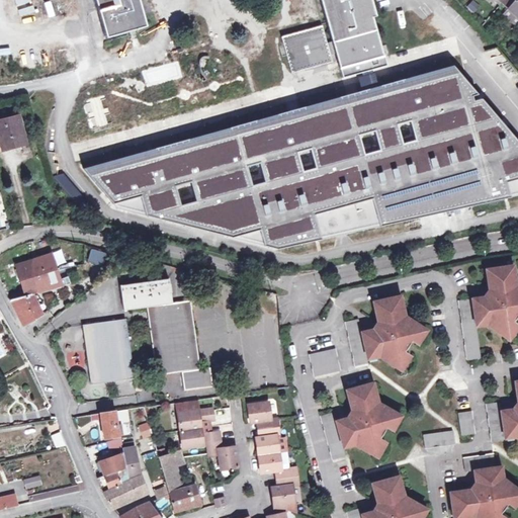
[(0,0),(0,38),(91,13),(90,12),(97,10),(104,36),(145,25),(137,0),(0,0)]
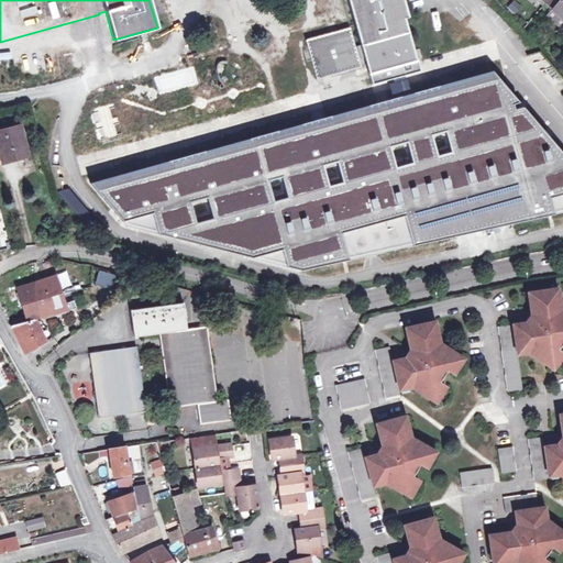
[(408,17),(404,0),(348,0),(360,41),(354,42),(351,28),(307,40),(317,79),(361,67),(359,56),(364,55),(368,74),(417,59),(405,18),(408,17)]
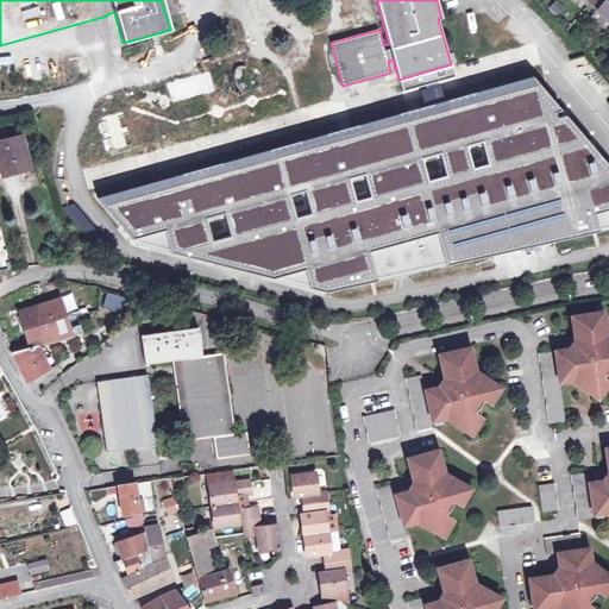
[(548,11),(559,16),(564,5),(553,0),(548,11)]
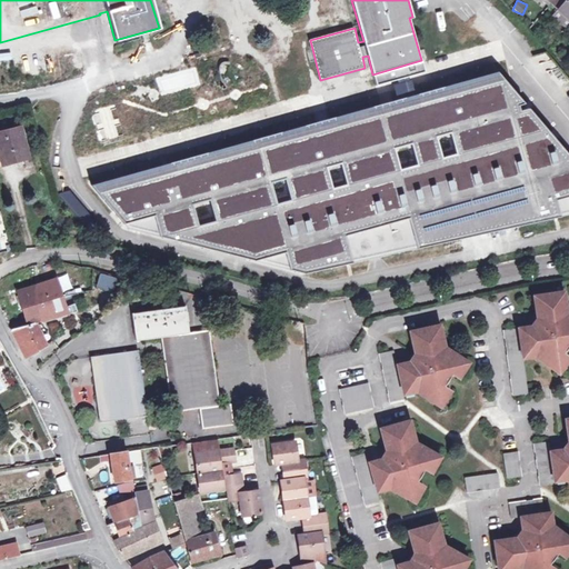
[(568,0),(553,0),(551,3),(568,19),(568,0)]
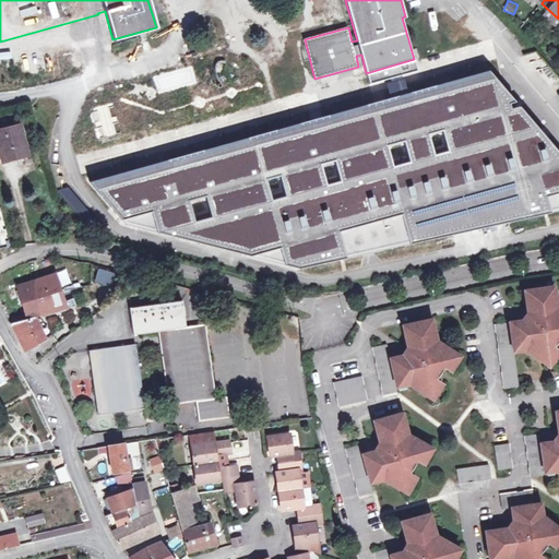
[(417,70),(414,59),(366,73),(369,83),(417,70)]
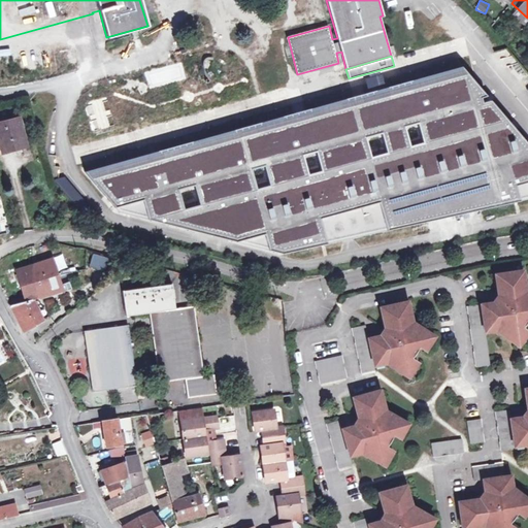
[(527,143),(462,66),(85,171),(119,211),(283,254),(527,198),(527,143)]
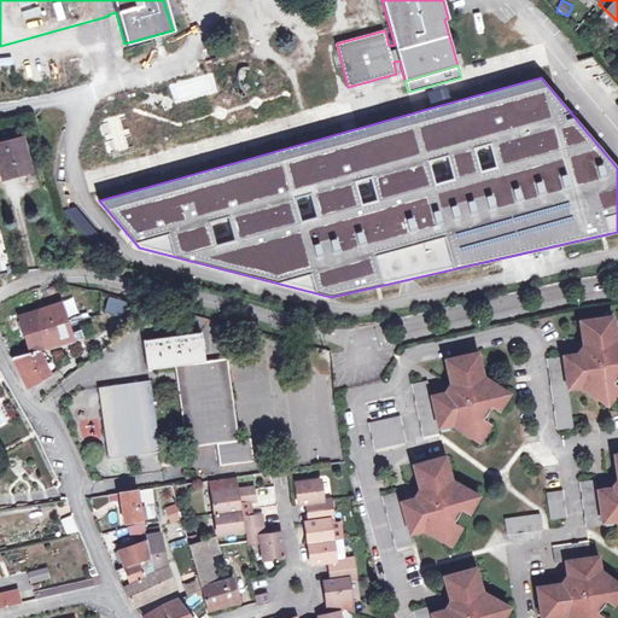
[(592,93),(607,110),(614,104),(599,87),(592,93)]
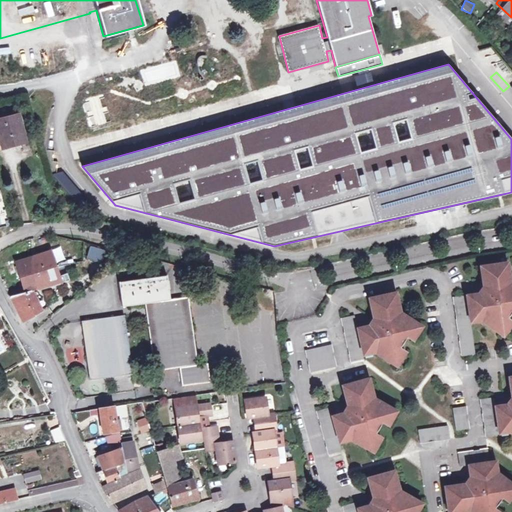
[(25,141),(18,115),(0,119),(0,137),(2,144),(14,141),(15,143),(25,141)]
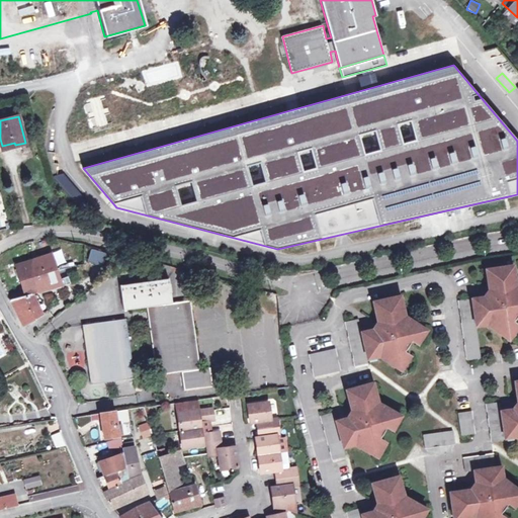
[(72,196),(77,191),(62,174),(57,179),(72,196)]
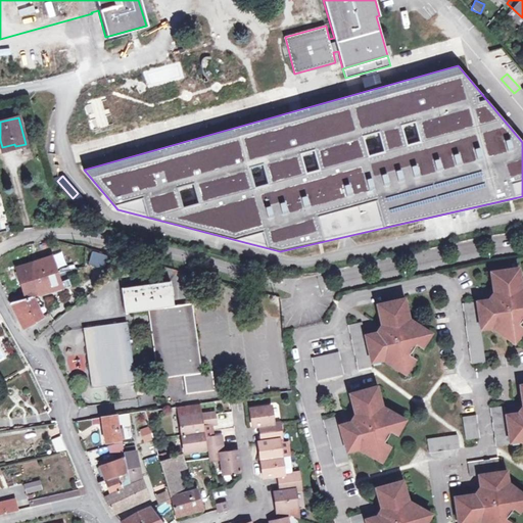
[(57,267),(53,254),(31,263),(18,268),(28,297),(11,301),(19,320),(21,323),(22,325),(25,326),(28,326),(31,325),(43,318),(34,296),(62,289),(63,291),(70,288),(68,280),(61,282),(58,272),(57,269),(57,267)]
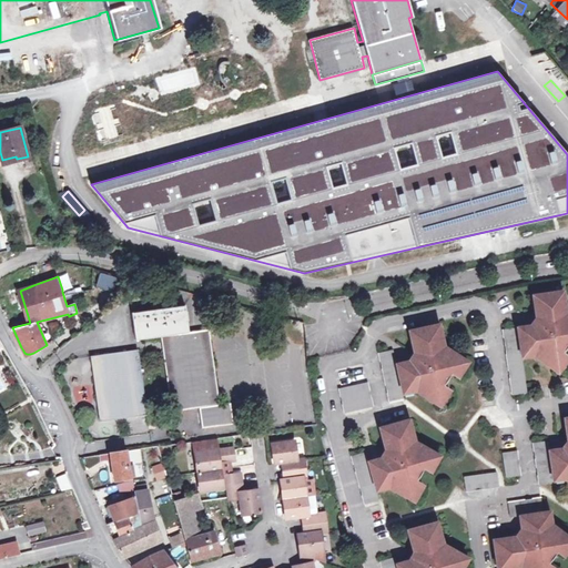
[(92,290),(83,291),(88,308),(99,305),(98,296),(109,301),(117,280),(92,279),(92,288),(98,288),(99,292),(92,293),(92,290)]
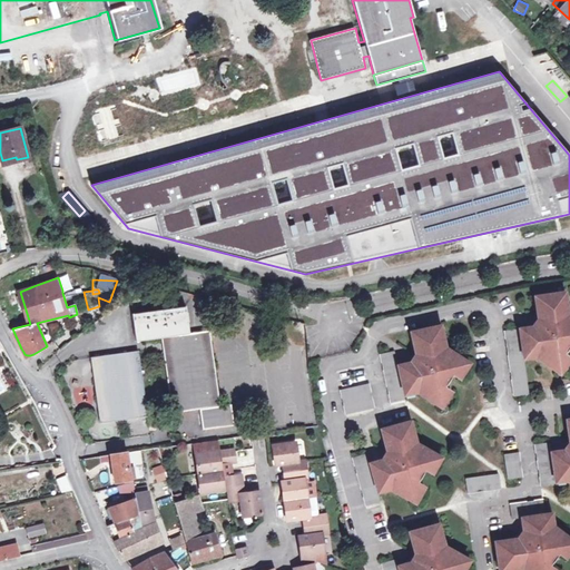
[(533,327),(503,331),(513,397),(529,395),(523,361),(523,354),(534,353),(537,355),(539,353),(546,359),(546,363),(557,371),(568,356),(564,354),(569,347),(569,320),(566,316),(567,314),(566,306),(562,307),(559,293),(536,296),(540,318),(533,327)]
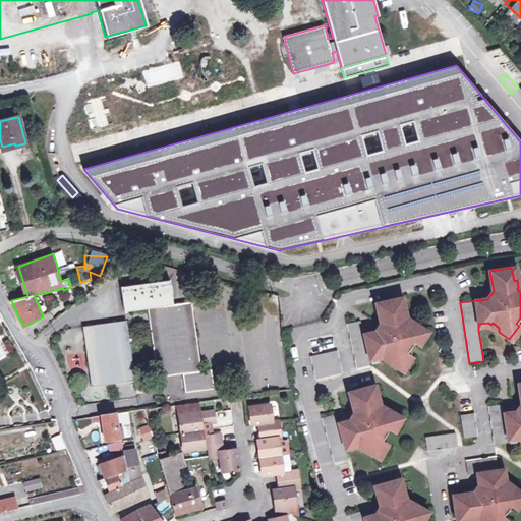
[(121,288),(124,311),(151,308),(160,378),(184,374),(187,393),(214,390),(212,371),(200,372),(190,303),(174,305),(171,282),(121,288)]
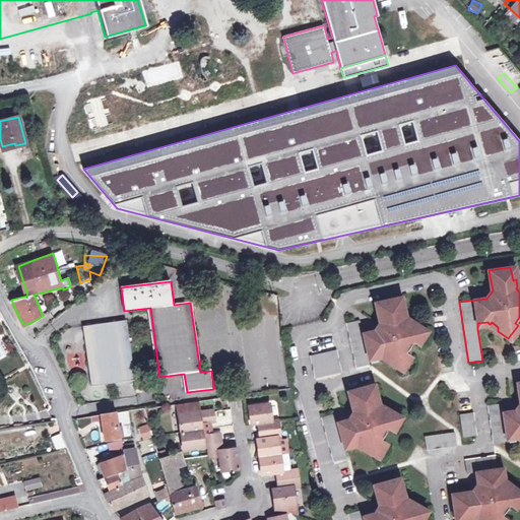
[(396,299),(399,313),(402,312),(404,311),(401,298),(396,299)]
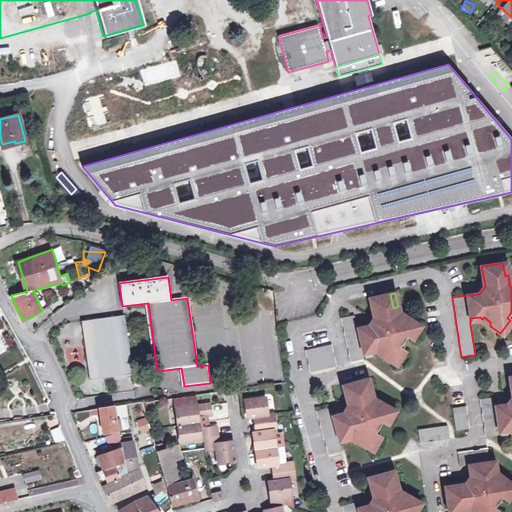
[(340,320),(350,364),(363,360),(362,358),(361,353),(370,351),(373,352),(374,350),(382,355),(384,360),(392,365),(400,351),(398,350),(406,337),(408,339),(417,325),(408,319),(403,320),(396,315),(397,314),(396,307),(393,308),(390,294),(369,299),(374,318),(368,326),(356,329),(354,317),(340,320)]
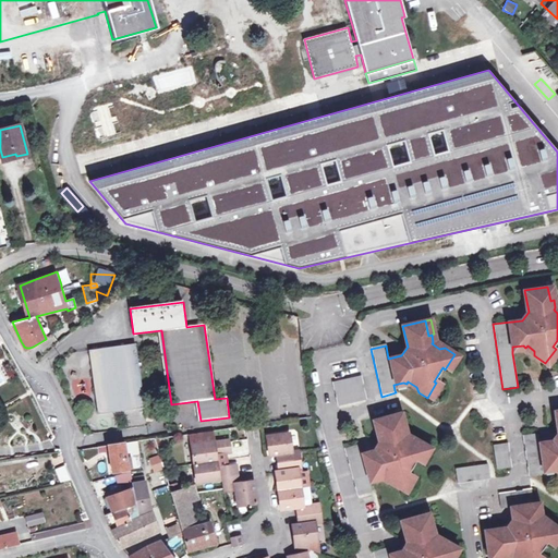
[(92,350),(99,414),(144,408),(134,343),(92,350)]
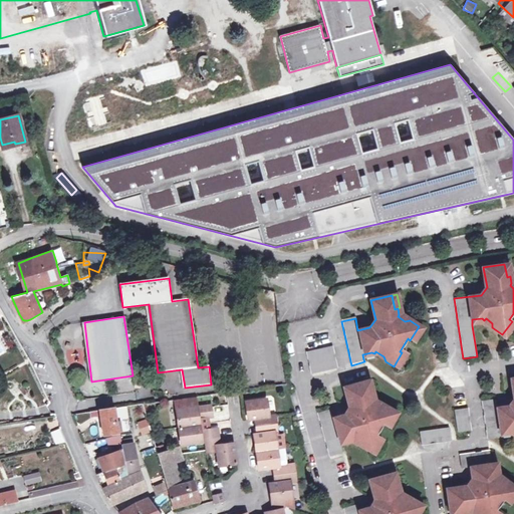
[(513,326),(513,322),(512,321),(502,334),(506,337),(513,326)]
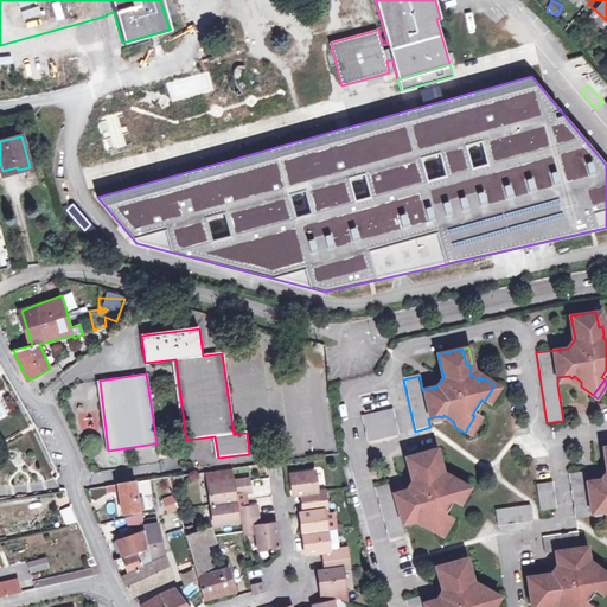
[(499,389),(494,385),(484,402),(490,406),(499,389)]
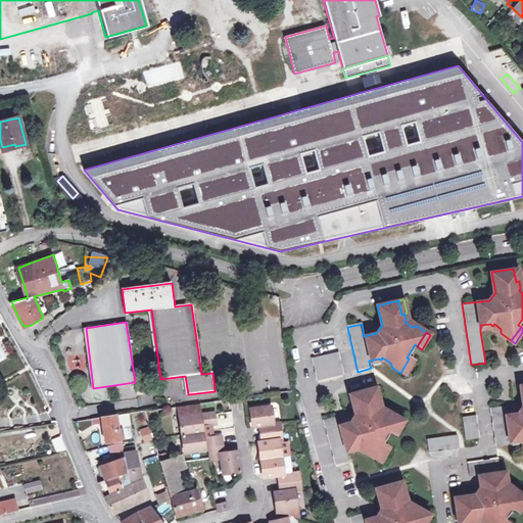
[(341,369),(338,354),(312,360),(317,382),(342,376),(341,369)]
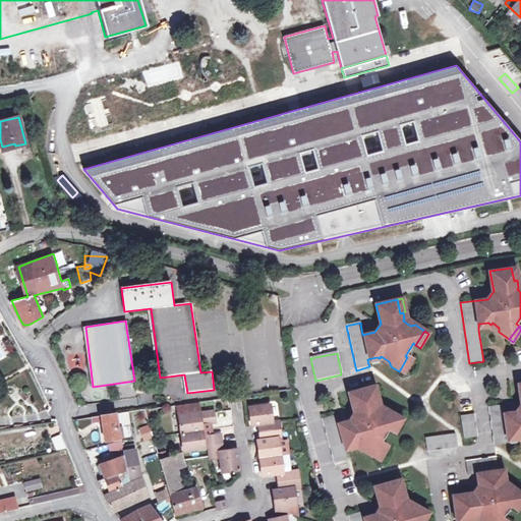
[(412,360),(407,357),(399,371),(403,373),(412,360)]
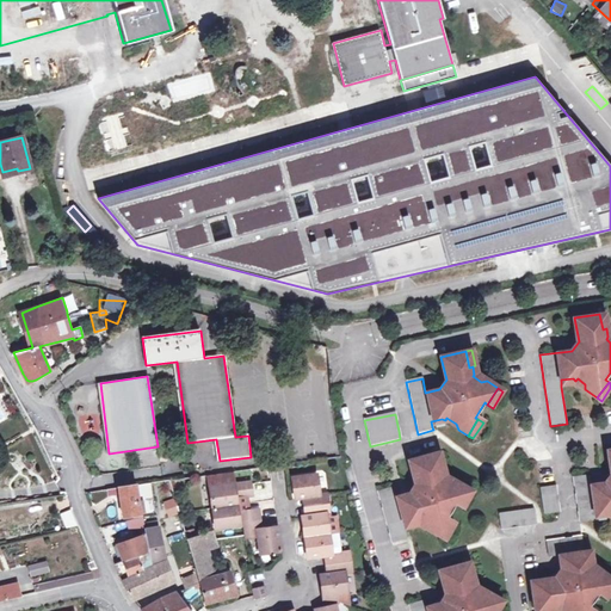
[(588,474),(573,477),(579,522),(596,519),(594,513),(606,511),(610,514),(610,512),(610,450),(609,451),(610,468),(610,476),(605,483),(591,486),(588,474)]
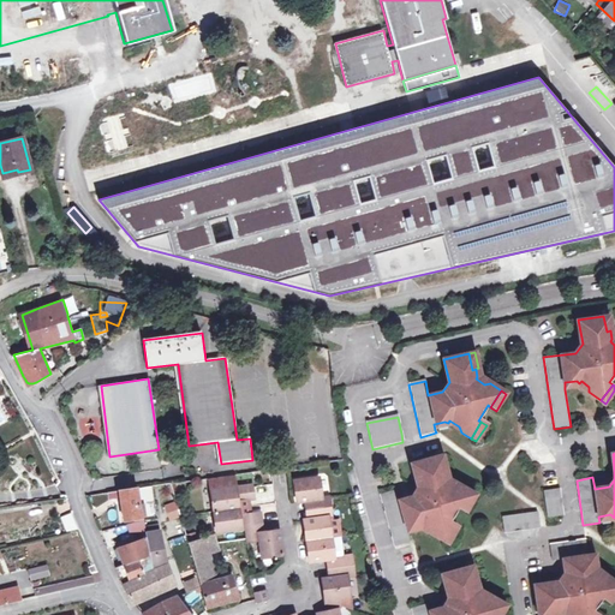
[(446,471),(441,457),(435,459),(439,473),(445,472),(446,471)]
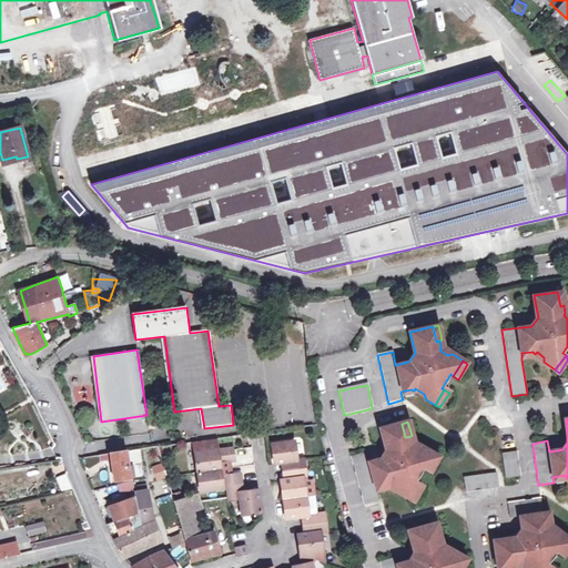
[(365,454),(351,458),(364,506),(378,503),(376,494),(375,488),(385,485),(388,487),(389,485),(398,489),(401,496),(409,500),(417,485),(416,484),(424,469),(426,470),(435,455),(425,449),(417,452),(412,446),(413,443),(411,436),(405,437),(402,424),(379,430),(386,450),(382,459),(367,464),(365,454)]
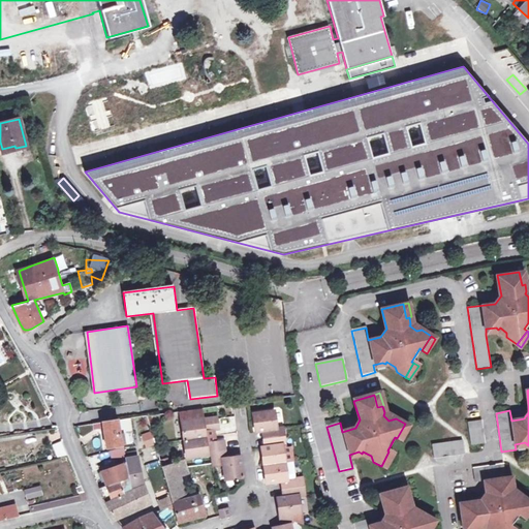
[(267,431),(268,439),(283,437),(282,429),(276,430),(273,412),(253,414),(255,433),(267,431)]
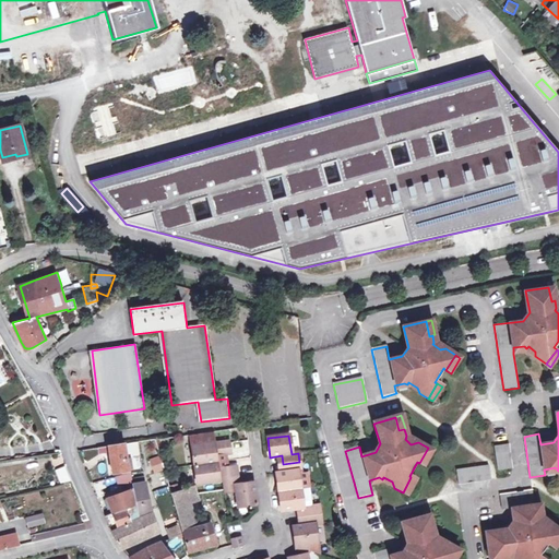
[(191,447),(194,465),(216,462),(215,456),(230,454),(228,441),(191,447)]
